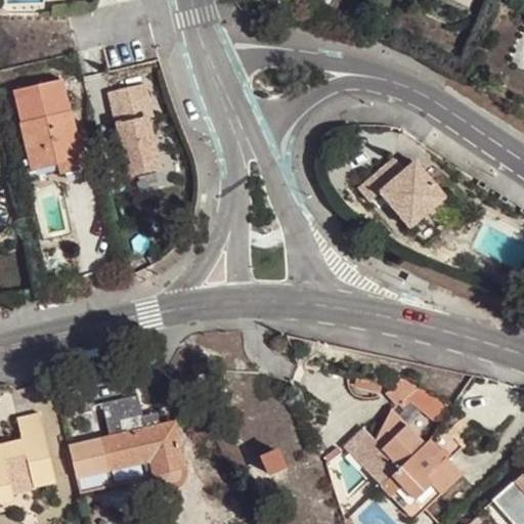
[(0,13),(8,13),(0,5),(0,13)]
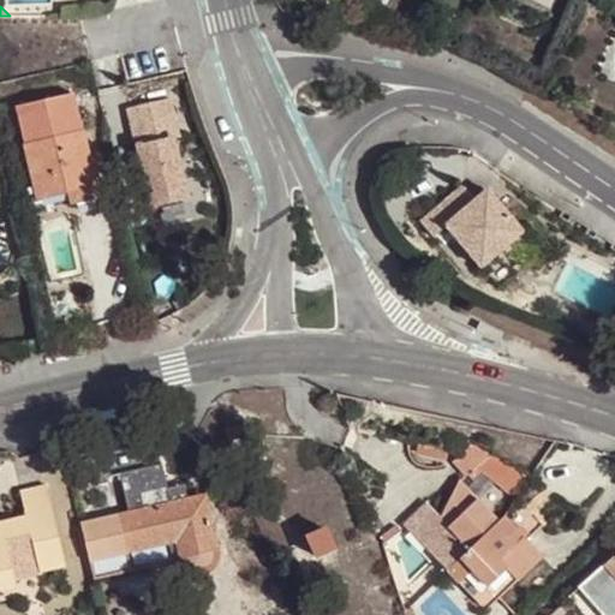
[(82,130),(73,93),(18,106),(27,143),(25,144),(37,199),(70,192),(72,204),(100,198),(84,130),(82,130)]
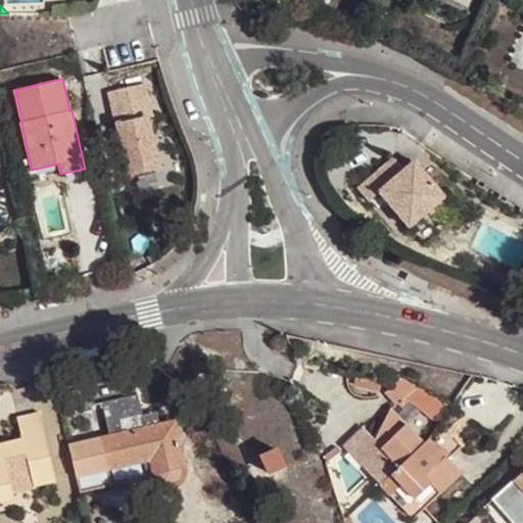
[(145,83),(112,91),(116,106),(111,107),(115,125),(117,124),(130,176),(159,169),(147,116),(152,115),(145,83)]
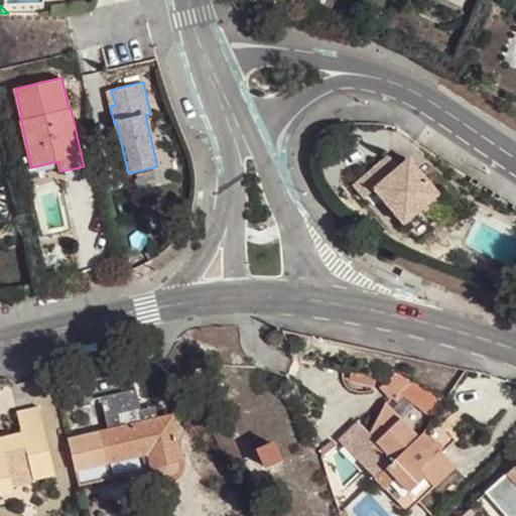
[(110,106),(115,105),(111,90),(106,91),(110,106)]
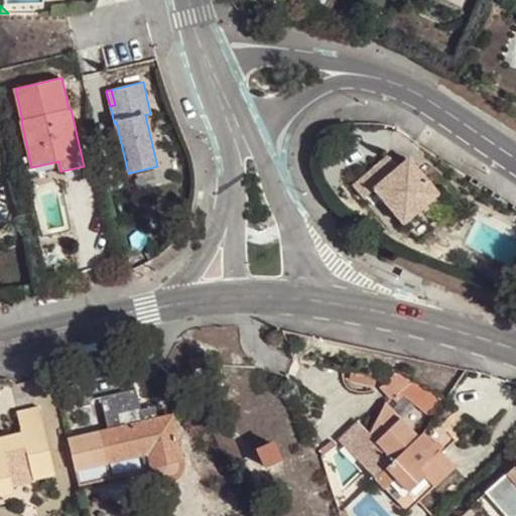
[(388,154),(352,184),(363,198),(374,188),(403,224),(438,195),(409,159),(399,167),(388,154)]
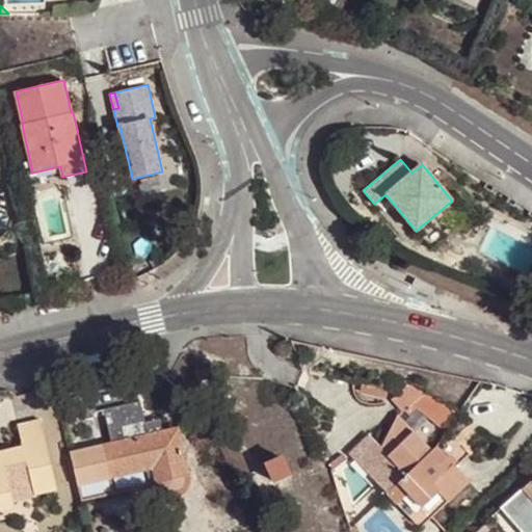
[(189,240),(198,243),(207,222),(197,218),(189,240)]
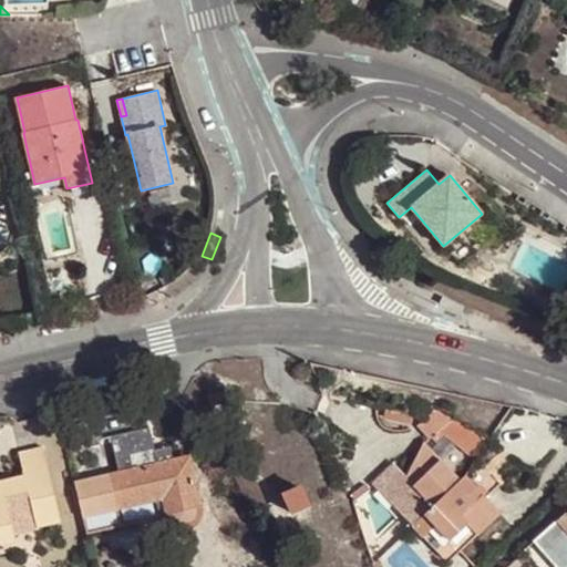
[(234,400),(230,389),(208,393),(210,405),(234,400)]
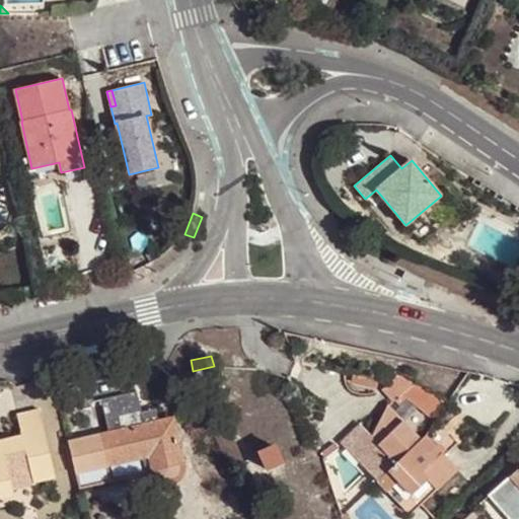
[(353,375),(351,383),(376,388),(377,380),(353,375)]
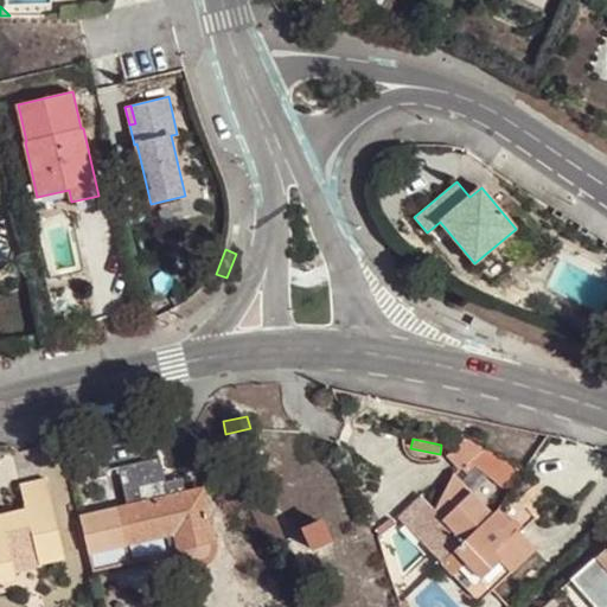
[(471,461),(485,448),(465,439),(447,454),(460,470),(471,461)]
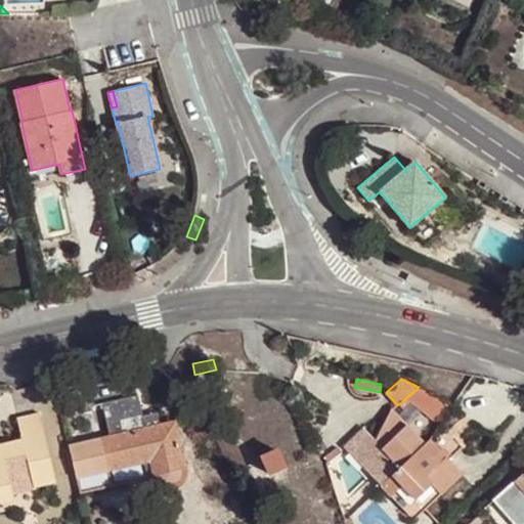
[(419,387),(406,398),(433,422),(446,403),(419,387)]
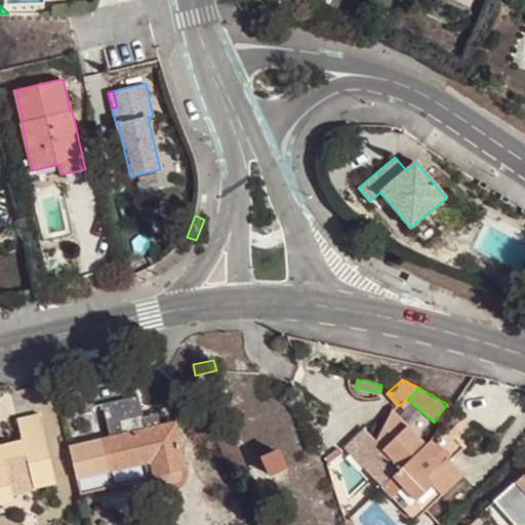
[(68,448),(76,481),(144,466),(143,459),(150,457),(152,463),(155,478),(158,483),(161,486),(166,488),(171,489),(177,487),(180,484),(184,479),(185,475),(173,423),(159,427),(146,430),(142,416),(137,395),(101,403),(109,439),(68,448)]
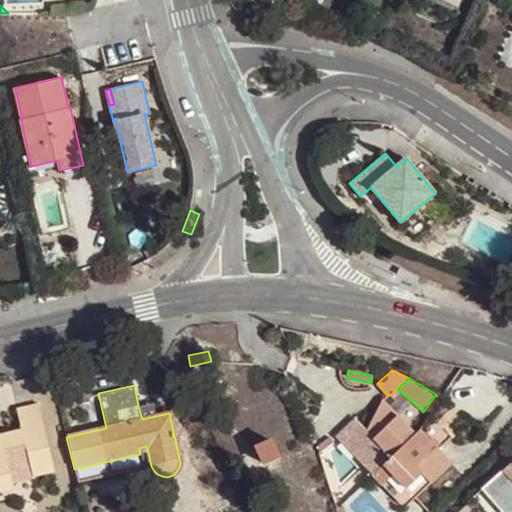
[(354,456),(372,475),(414,434),(383,399),(367,431),(373,439),(354,456)]
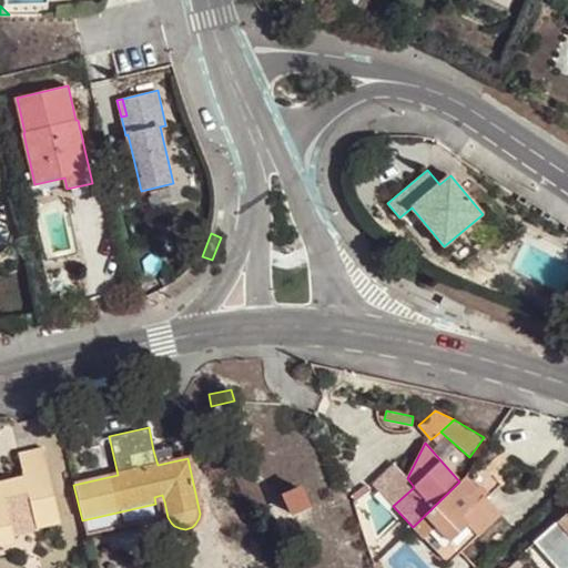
[(1,482),(0,482),(0,541),(14,538),(13,533),(38,527),(38,525),(60,519),(42,446),(18,453),(23,476),(24,482),(2,487),(1,482)]
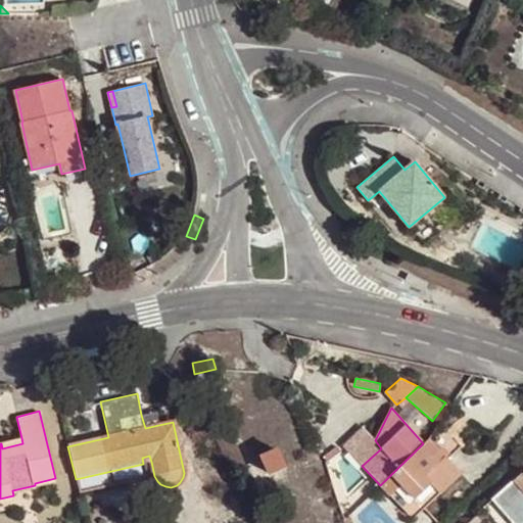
[(155,411),(141,415),(145,428),(158,425),(155,411)]
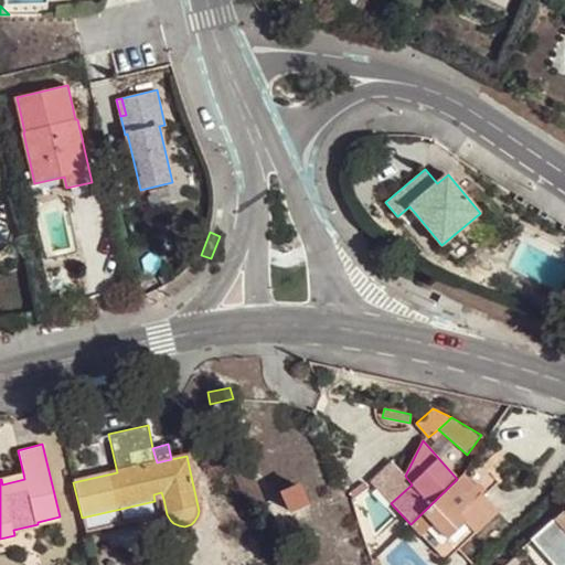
[(501,480),(480,457),(462,473),(483,497),(501,480)]
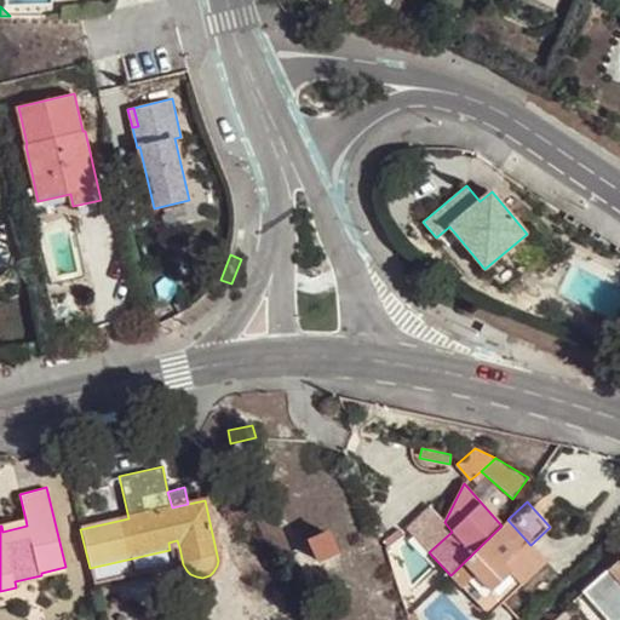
[(26,520),(1,526),(3,532),(27,526),(26,520)]
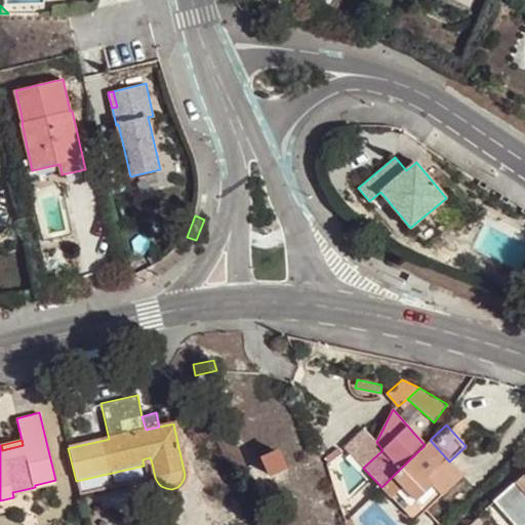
[(430,440),(425,445),(381,487),(392,498),(403,488),(413,499),(431,484),(441,495),(462,476),(449,461),(430,440)]
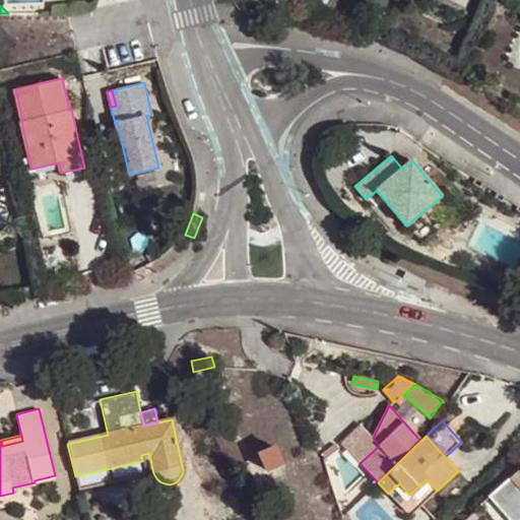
[(275,442),(260,449),(268,466),(282,459),(275,442)]
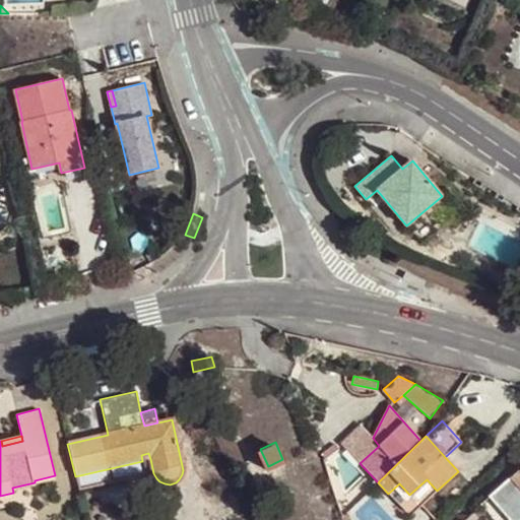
[(519,519),(519,468),(510,477),(519,488),(519,519)]
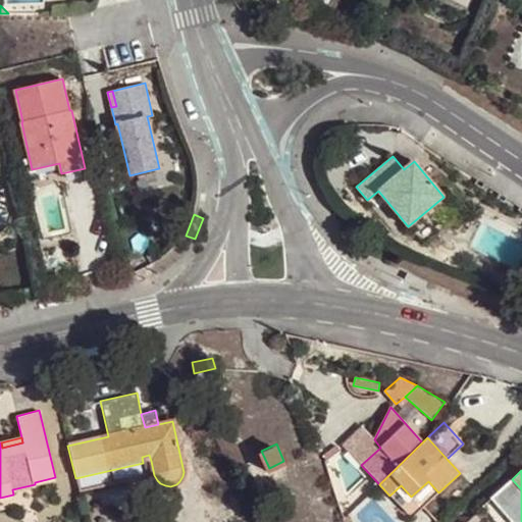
[(401,485),(389,496),(411,519),(438,492),(428,481),(411,497),(401,485)]
